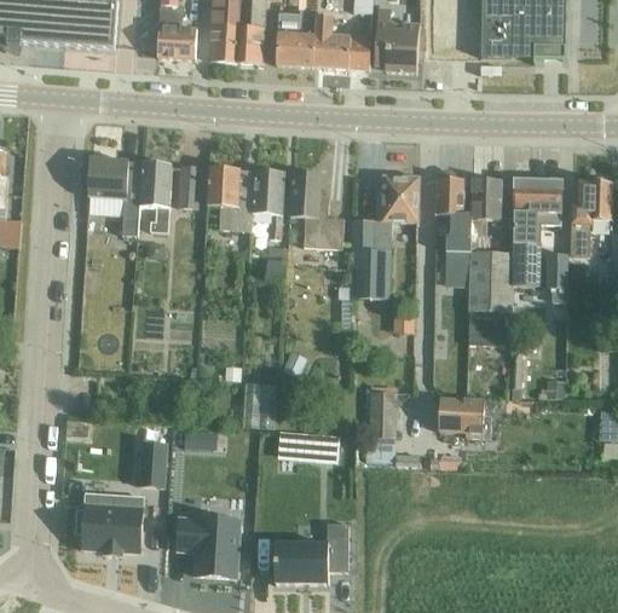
[(0,42),(1,41),(5,44),(7,46),(11,47),(15,48),(18,50),(22,41),(23,41),(114,48),(116,12),(117,0),(0,0),(0,42)]
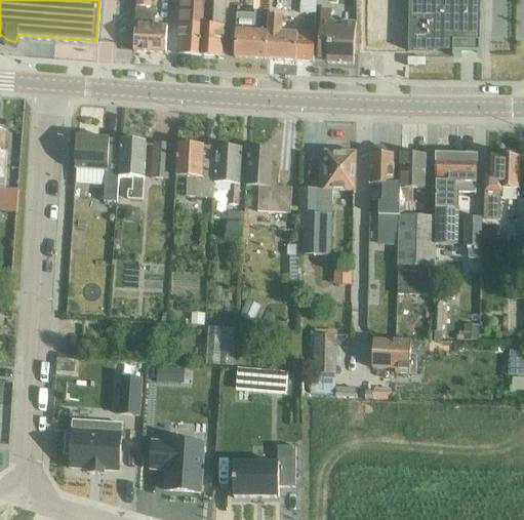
[(134,24),(133,47),(166,49),(168,24),(154,23),(154,16),(157,14),(157,10),(155,8),(155,4),(149,4),(149,0),(136,0),(136,4),(135,4),(134,24)]
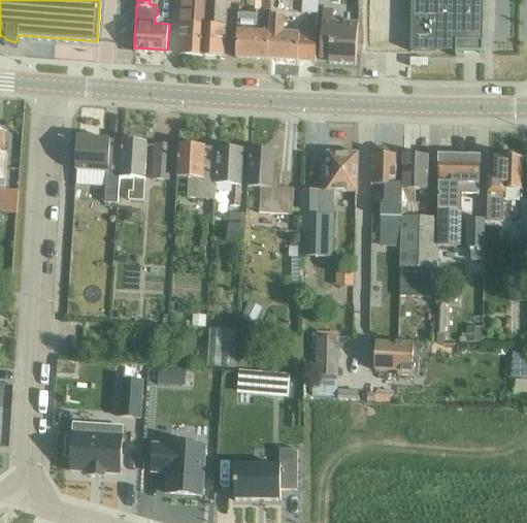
[(184,0),(182,2),(179,51),(202,53),(204,22),(205,0),(184,0)]
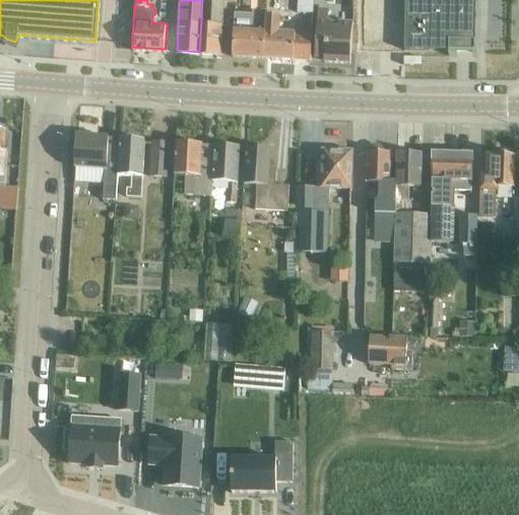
[(201,21),(199,52),(222,53),(225,0),(212,0),(211,21),(201,21)]
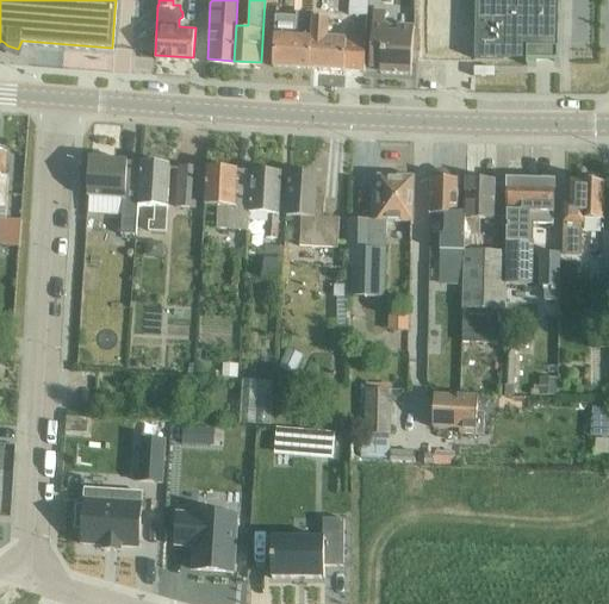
[(348,0),(348,11),(367,13),(368,0),(348,0)]
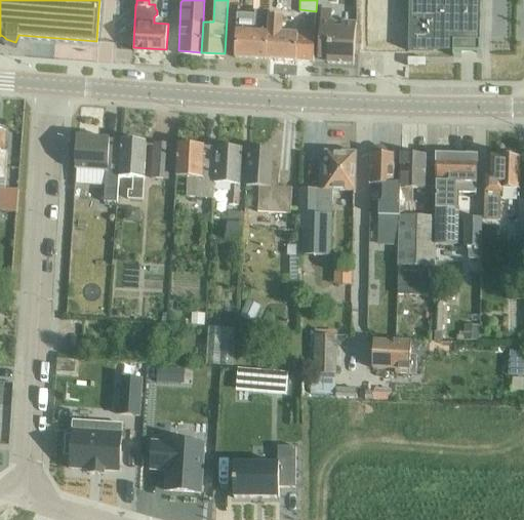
[(408,0),(407,30),(407,46),(408,47),(427,47),(452,47),(452,52),(453,52),(453,49),(459,49),(460,49),(460,47),(464,47),(472,47),(476,47),(476,49),(480,49),(480,39),(480,37),(479,37),(479,32),(479,13),(479,9),(480,0),(408,0)]
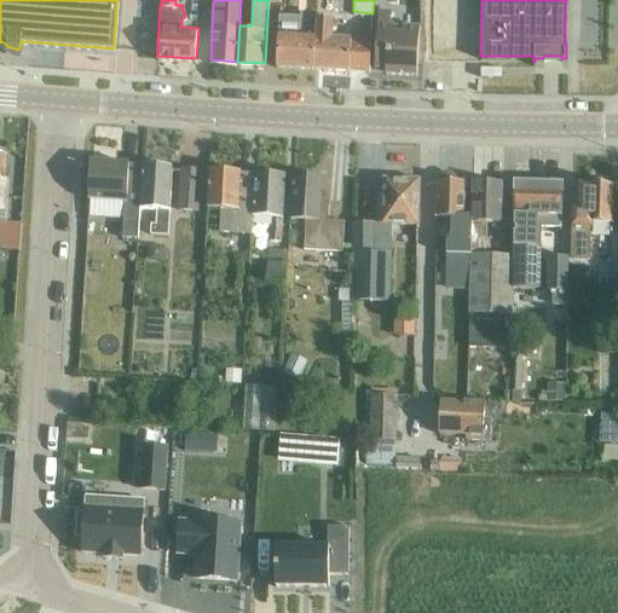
[(315,67),(318,15),(318,10),(301,9),(301,13),(279,12),(276,63),(315,67)]
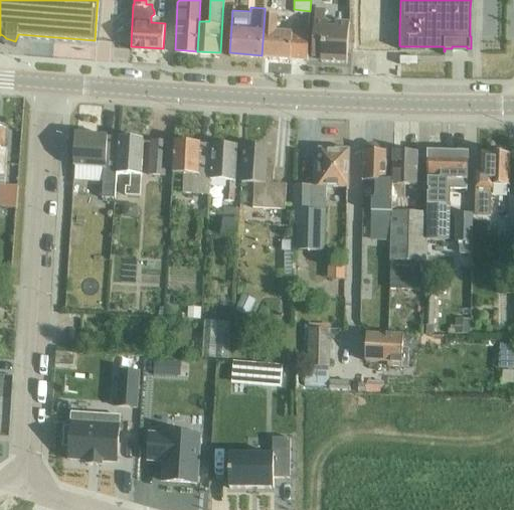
[(323,59),(348,61),(350,27),(334,26),(334,21),(327,21),(328,9),(317,9),(315,55),(323,55),(323,59)]
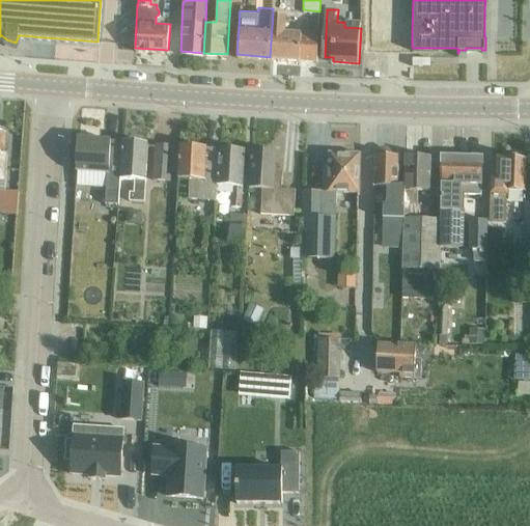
[(286,14),(273,12),(270,57),(318,60),(319,26),(318,26),(318,25),(301,24),(300,32),(284,30),(286,14)]
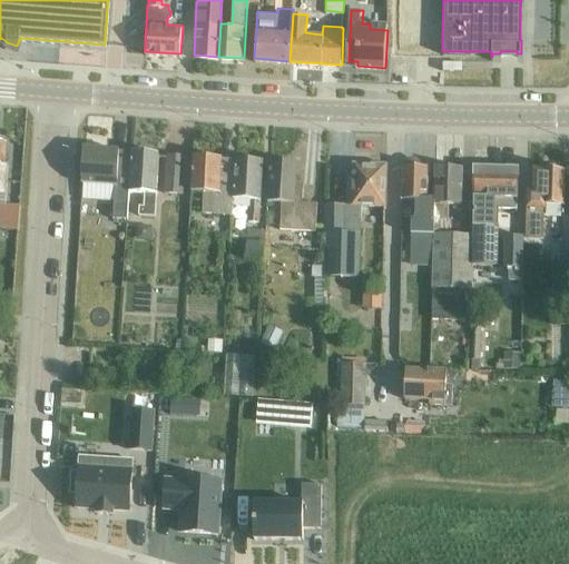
[(82,154),(81,178),(81,180),(95,181),(94,188),(105,189),(106,182),(117,182),(115,216),(127,217),(128,189),(130,149),(84,147),(82,154)]
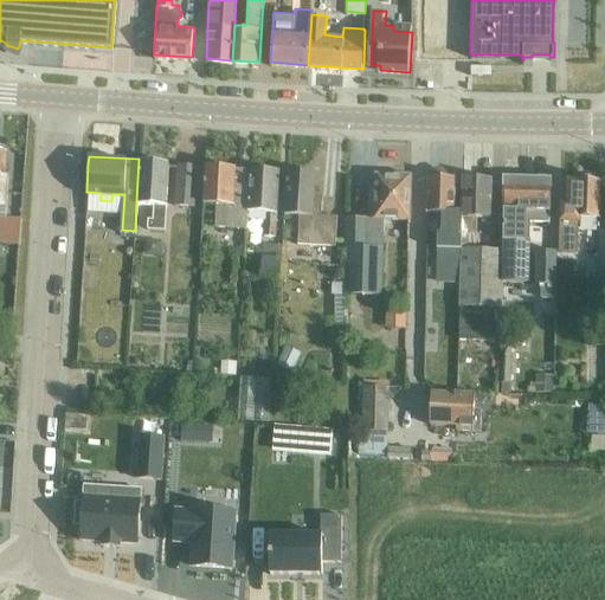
[(168,161),(139,159),(136,201),(155,202),(154,218),(148,218),(148,226),(163,227),(168,161)]
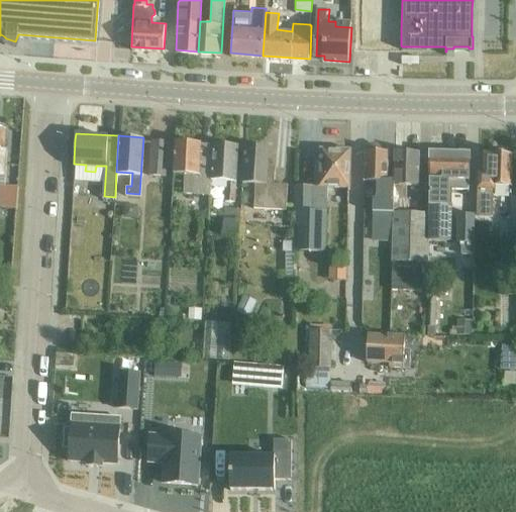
[(165,173),(167,138),(150,137),(148,172),(165,173)]
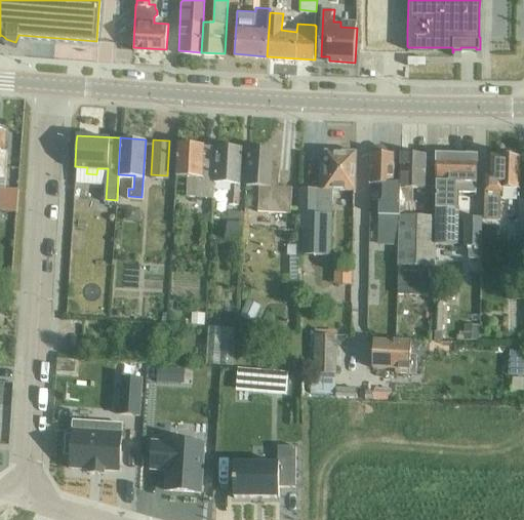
[(214,181),(216,145),(177,142),(174,174),(188,175),(187,194),(213,196),(214,181)]
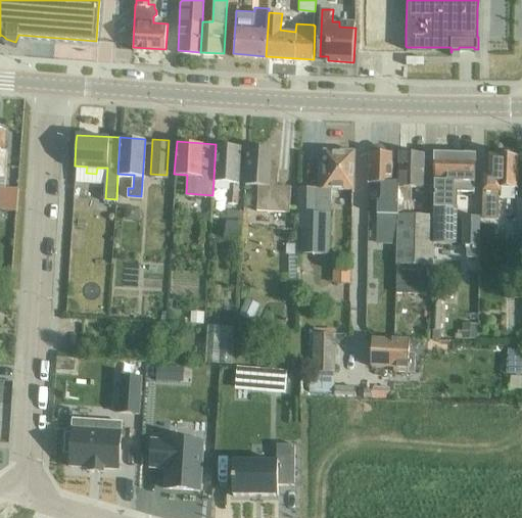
[(216,144),(214,180),(228,181),(226,202),(238,203),(240,145),(216,144)]
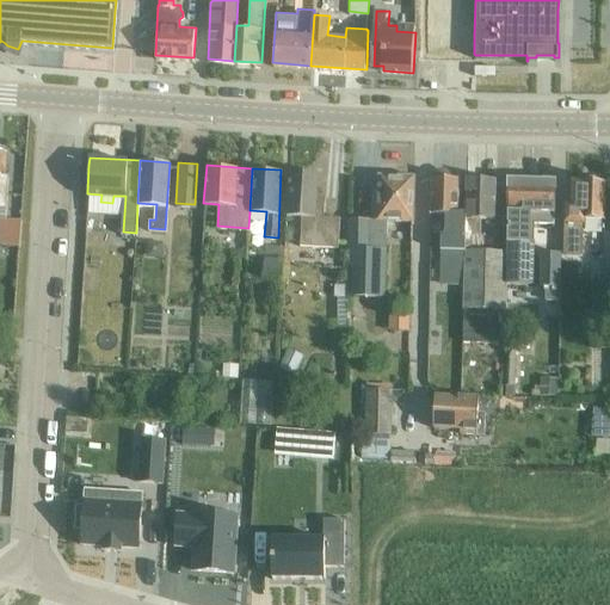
[(340,216),(325,215),(326,195),(316,195),(318,173),(289,171),(287,213),(303,214),(301,244),(338,246),(340,216)]
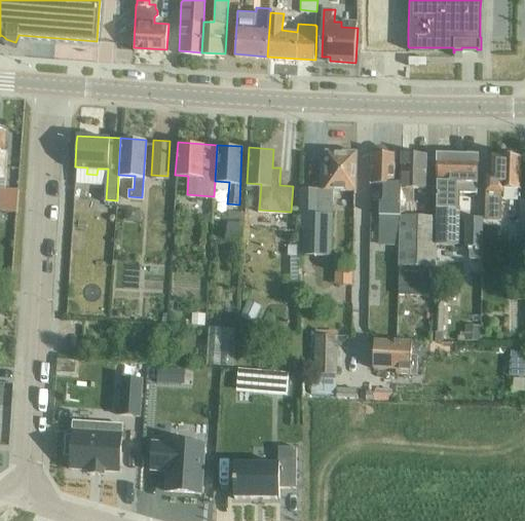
[(321,162),(320,187),(300,187),(299,253),(330,253),(332,188),(353,188),(354,151),(326,150),(326,162),(321,162)]
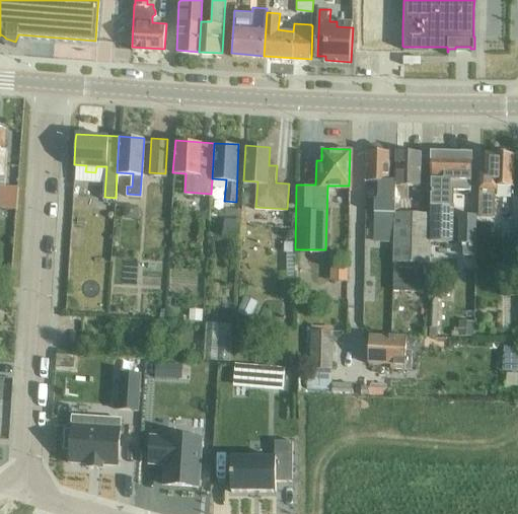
[(394,184),(394,178),(387,177),(388,150),(367,149),(366,179),(375,179),(375,198),(373,198),(372,232),(393,233),(393,210),(394,184)]
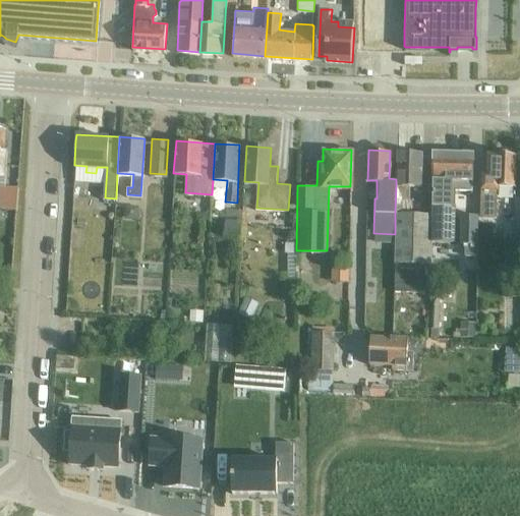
[(514,185),(514,156),(512,155),(509,151),(502,150),(498,155),(486,154),(486,174),(481,174),(480,215),(495,215),(495,189),(497,188),(497,184),(514,185)]
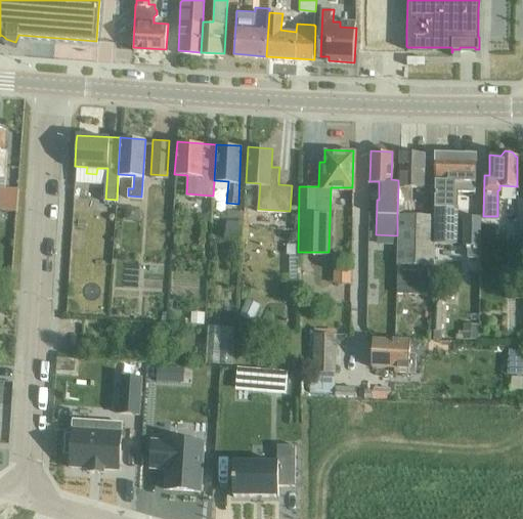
[(398,185),(397,212),(397,235),(395,291),(429,292),(432,213),(409,212),(410,185),(423,185),(424,153),(399,152),(398,180),(398,185)]
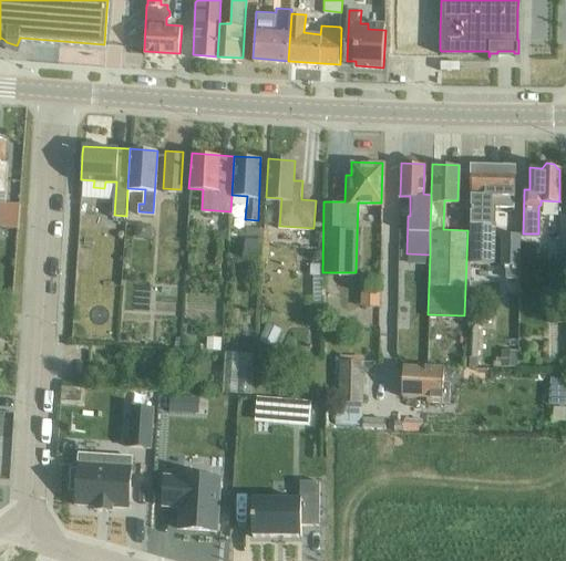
[(471,195),(469,195),(467,260),(493,261),(494,221),(491,221),(491,205),(513,206),(514,167),(471,166),(471,195)]
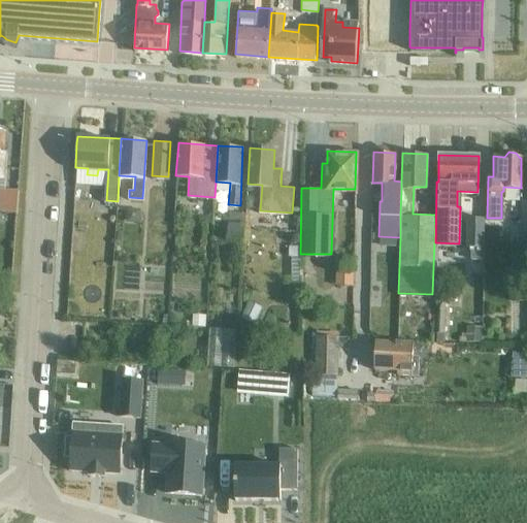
[(0,210),(15,211),(17,189),(1,188),(0,210)]
